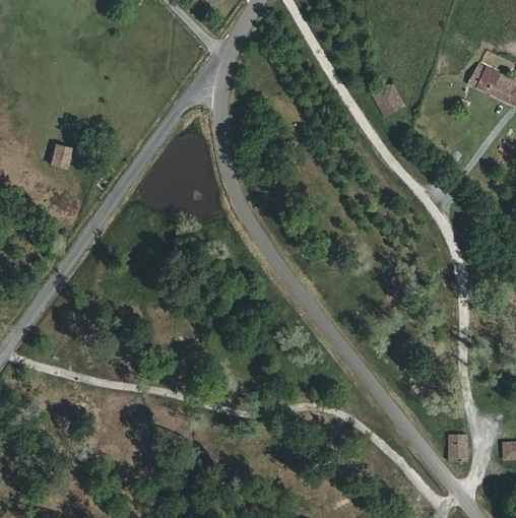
[(478,65),(469,83),(515,106),(515,82),(496,74),(492,80),(481,75),(486,69),(478,65)]
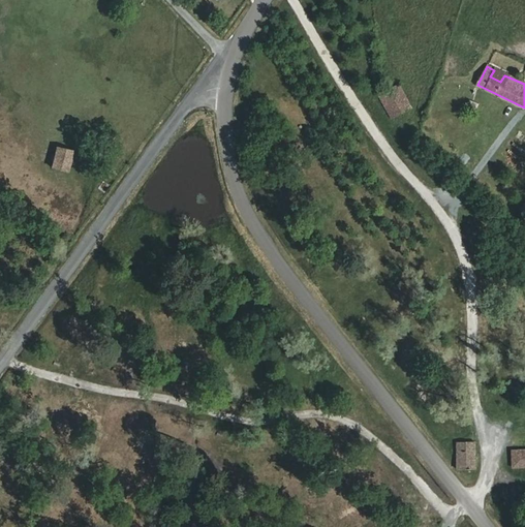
[(500,82),(504,75),(494,70),(490,76),(500,82)]
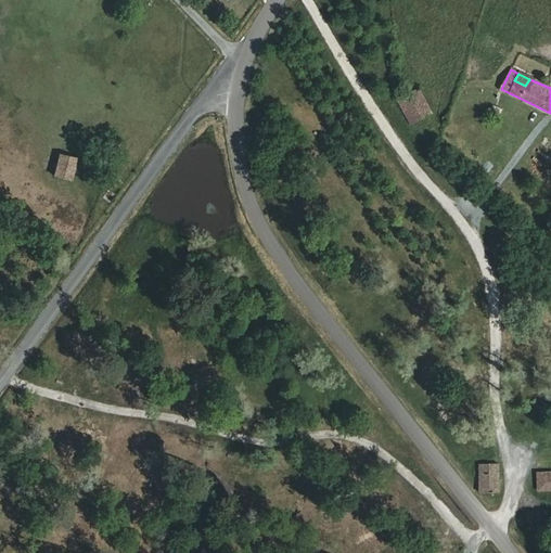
[(431,110),(419,91),(399,103),(410,124),(431,110)]
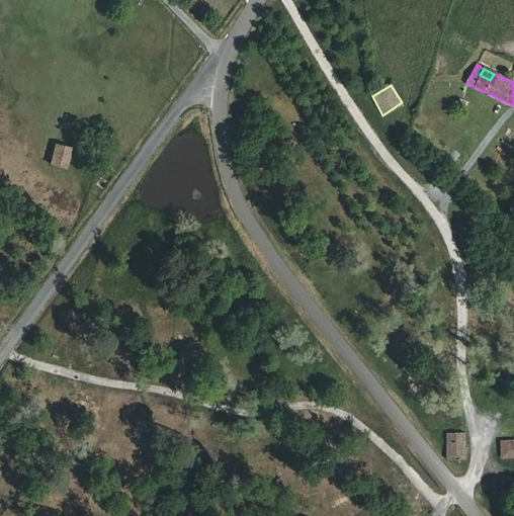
[(55,146),(52,156),(68,162),(70,151),(55,146)]
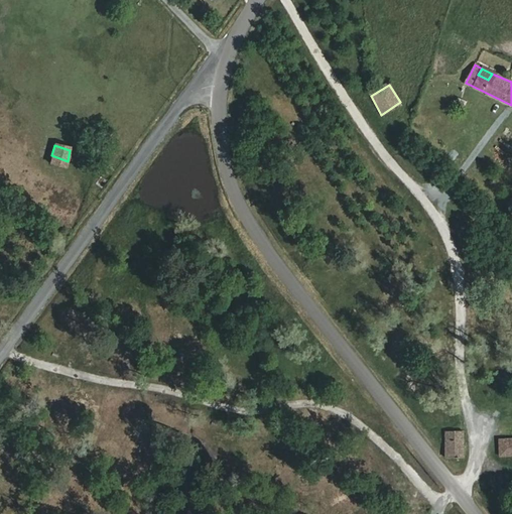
[(68,161),(51,155),(48,164),(65,169),(68,161)]
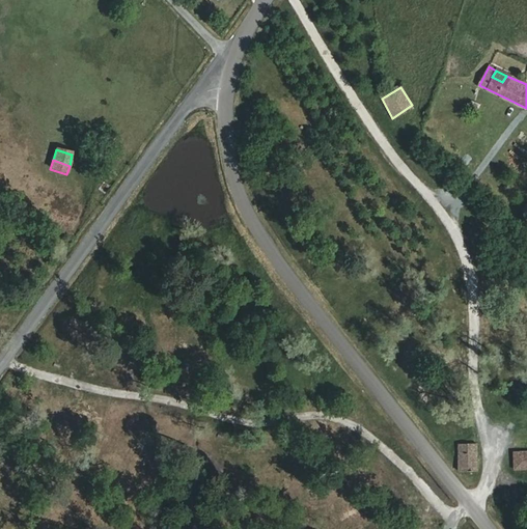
[(476,469),(475,444),(458,443),(458,469),(476,469)]
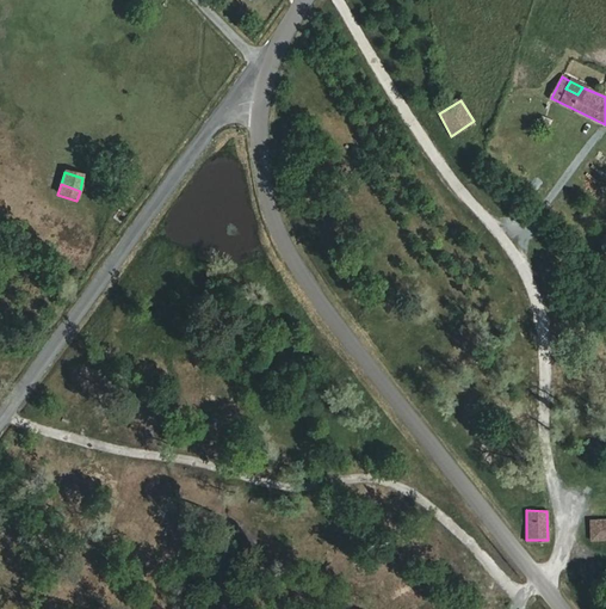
[(605,518),(591,520),(591,540),(605,540),(605,518)]
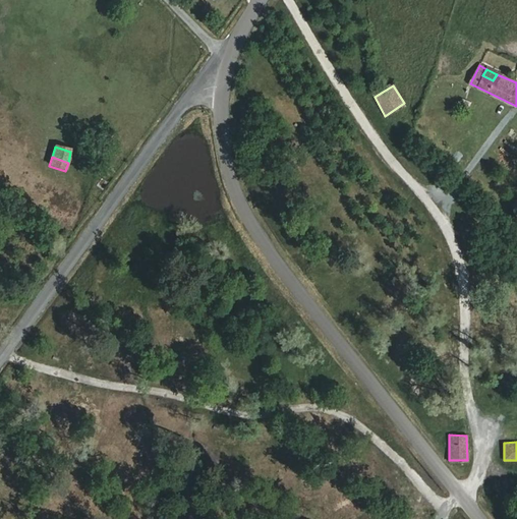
All buildings are outlined.
